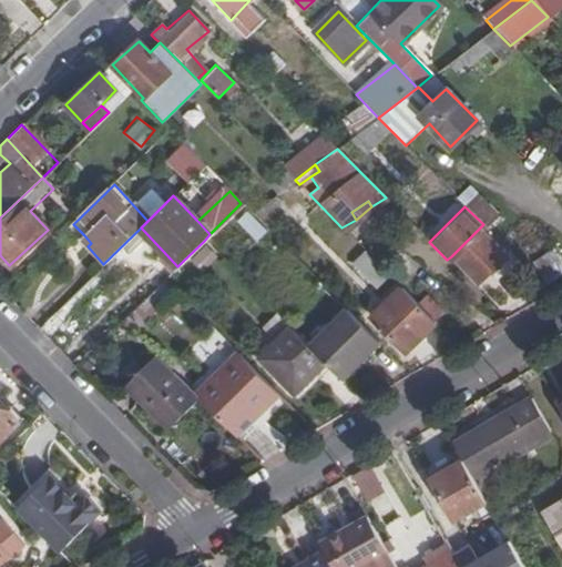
[(246,209),(235,220),(255,240),(266,229),(246,209)]
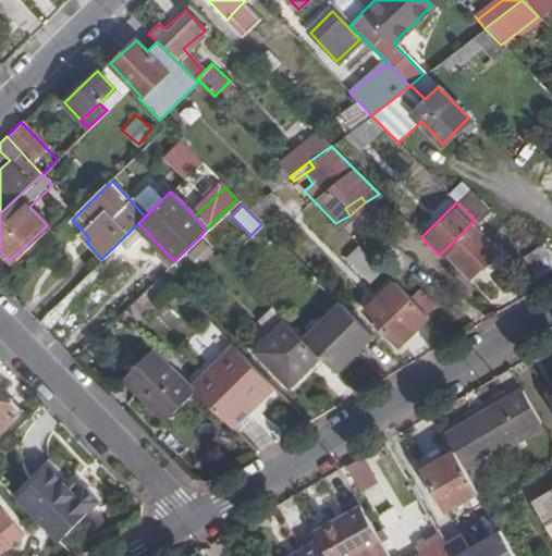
[(494,251),(469,225),(443,251),(466,276),(494,251)]
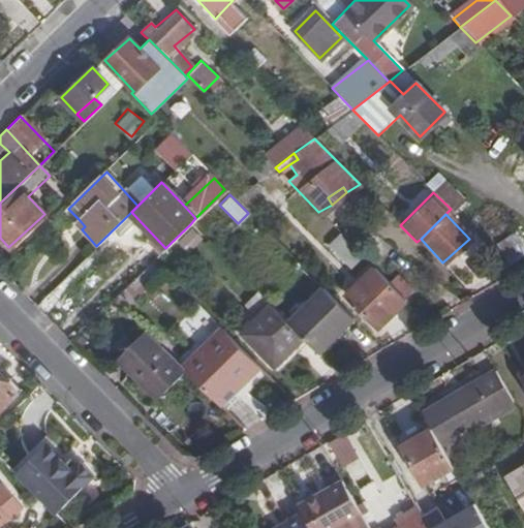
[(68,229),(90,252),(96,246),(82,229),(85,226),(79,219),(68,229)]
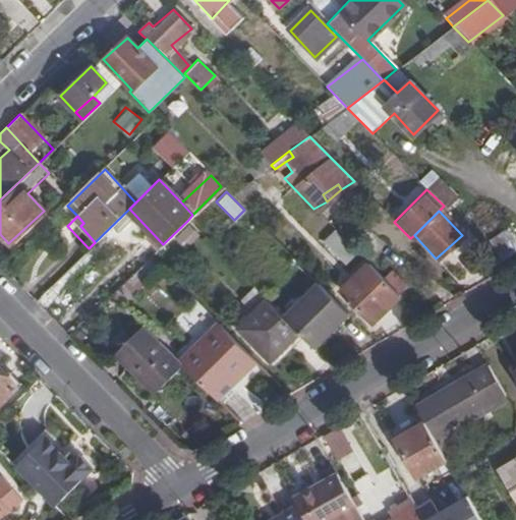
[(321,241),(341,260),(350,248),(330,231),(321,241)]
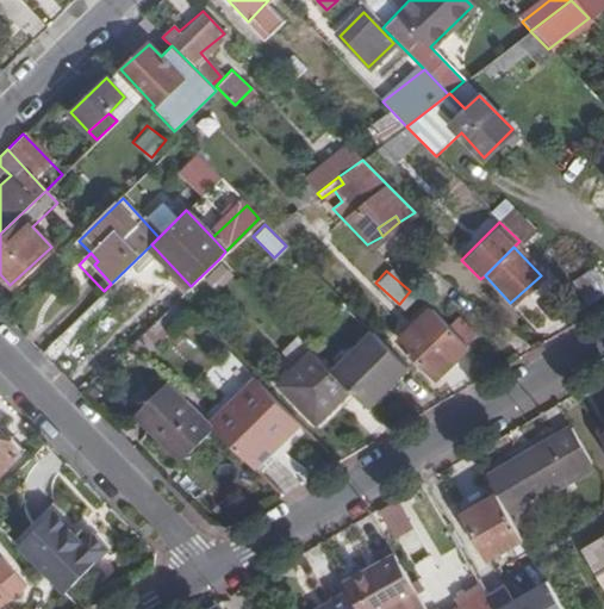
[(435,374),(466,343),(430,308),(399,339),(435,374)]
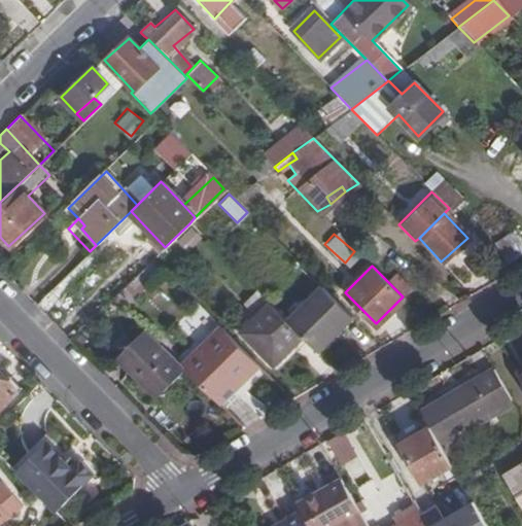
[(317,351),(352,317),(321,286),(285,320),(298,331),(317,351)]
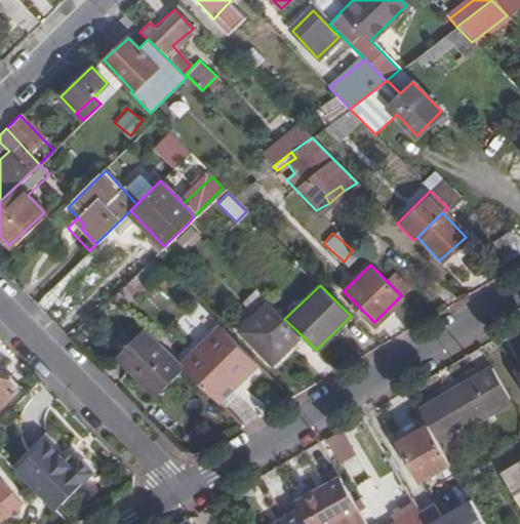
[(269,356),(296,330),(284,319),(264,297),(237,323),(269,356)]
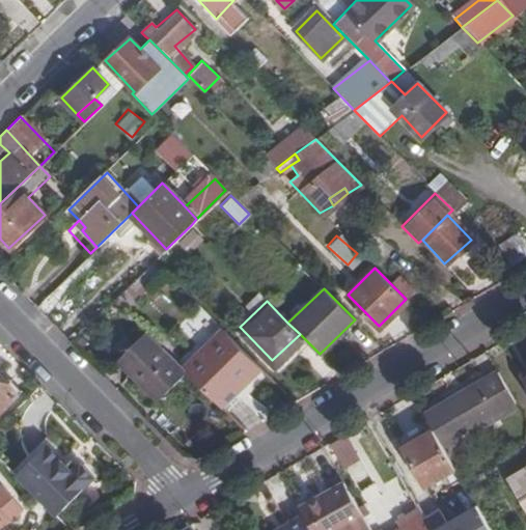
[(218,406),(259,367),(219,327),(178,365),(190,378),(218,406)]
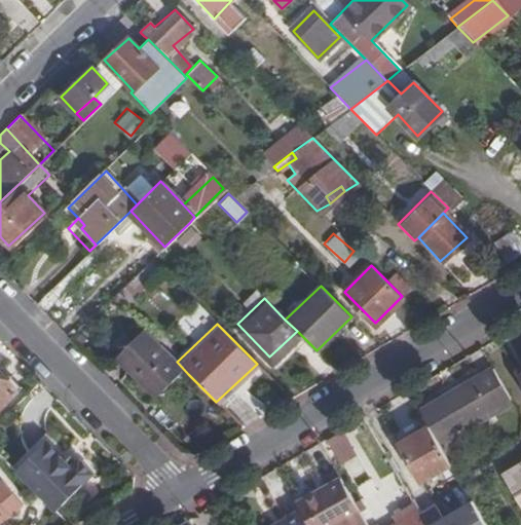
[(161,398),(188,374),(177,362),(146,332),(119,359),(133,374),(136,370),(161,398)]
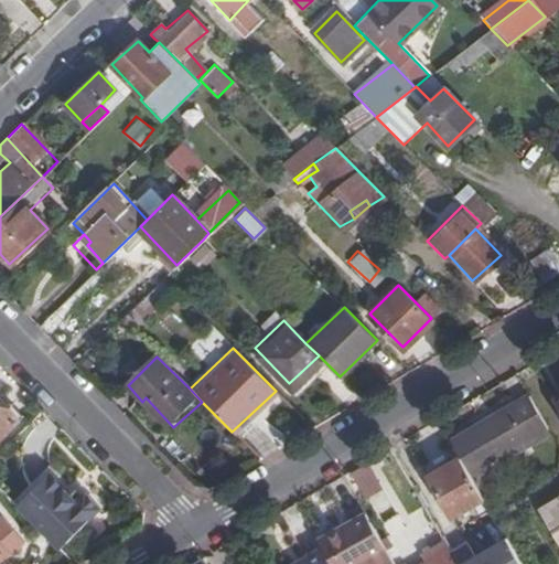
[(490,463),(547,428),(527,394),(449,439),(455,453),(459,457),(471,478),(491,467),(490,463)]
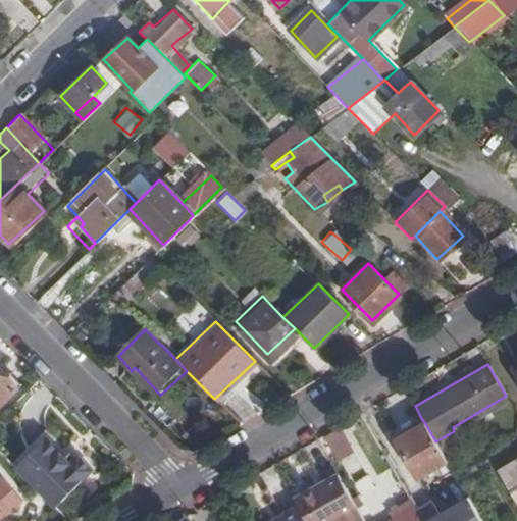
[(0,403),(16,388),(0,369),(0,403)]
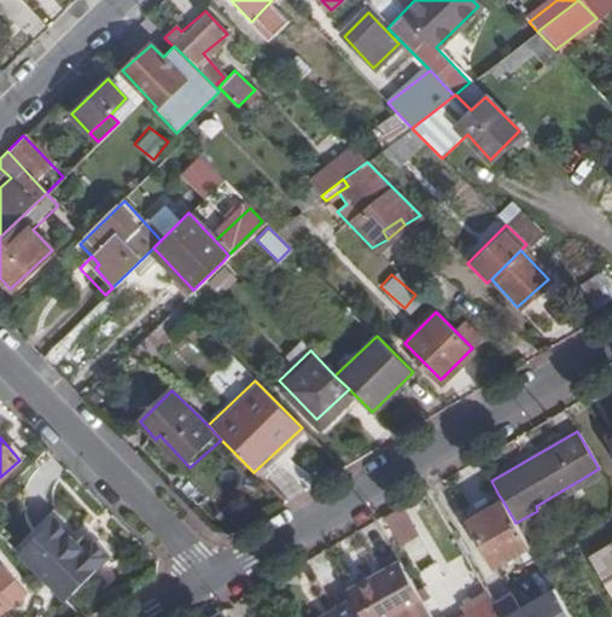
[(499,495),(483,504),(487,508),(502,500),(499,495)]
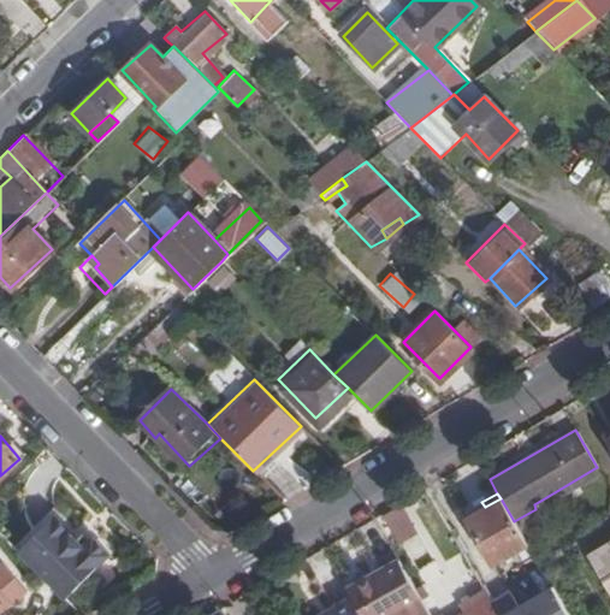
[(505,554),(526,543),(514,521),(501,498),(485,507),(466,518),(492,561),(505,554)]
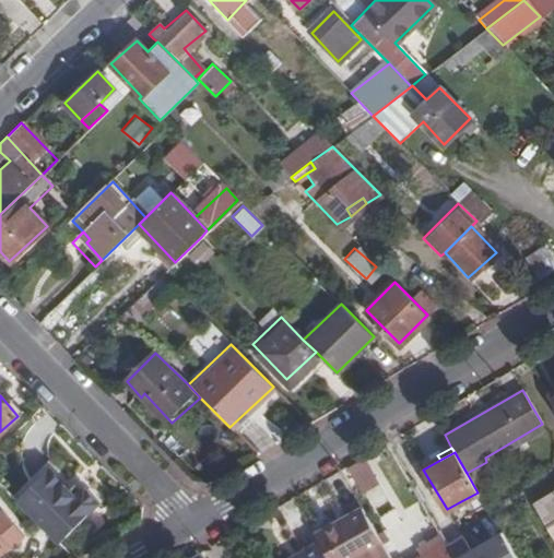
[(358,493),(378,483),(364,455),(345,465),(358,493)]
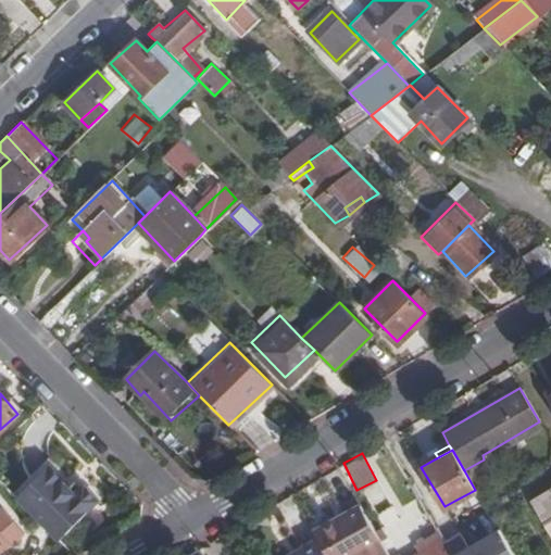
[(48,466),(15,497),(58,540),(98,501),(83,486),(78,489),(74,493),(63,481),(48,466)]
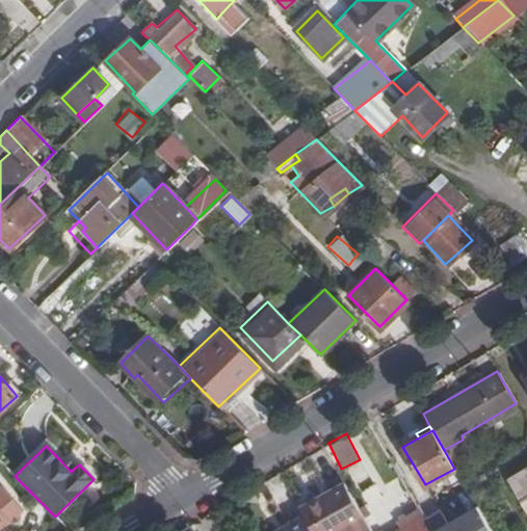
[(71,472),(75,468),(64,456),(60,460),(71,472)]
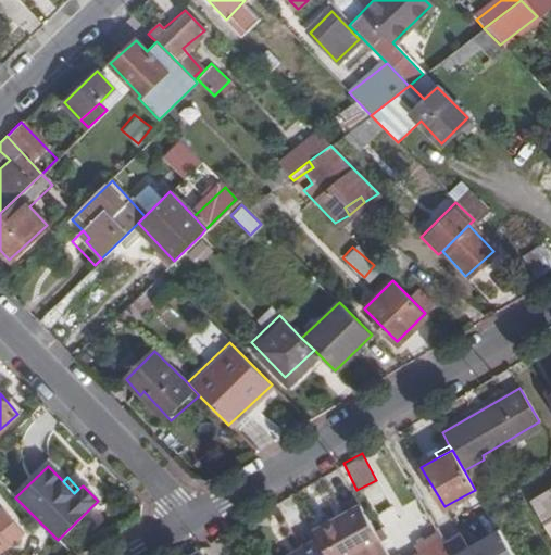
[(479,496),(475,490),(456,500),(460,506),(479,496)]
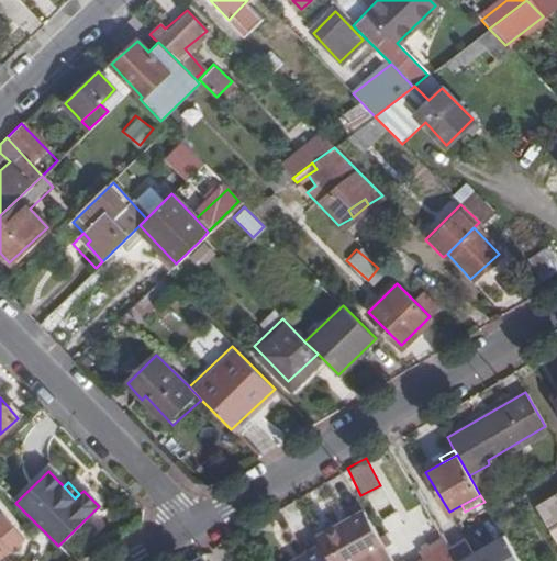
[(556,496),(535,509),(556,547),(556,496)]
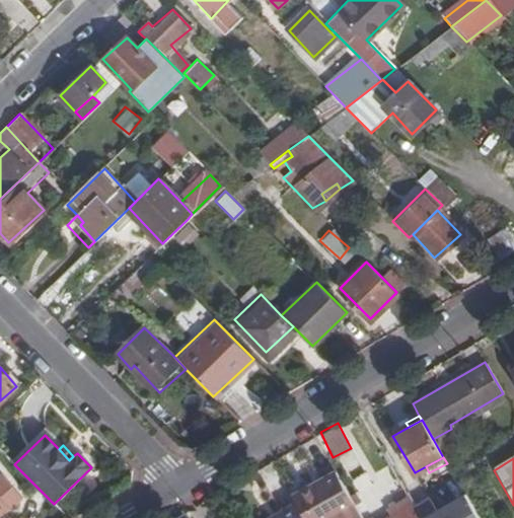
[(304,517),(328,517),(355,503),(335,468),(318,478),(319,482),(292,497),(294,500),(304,517)]
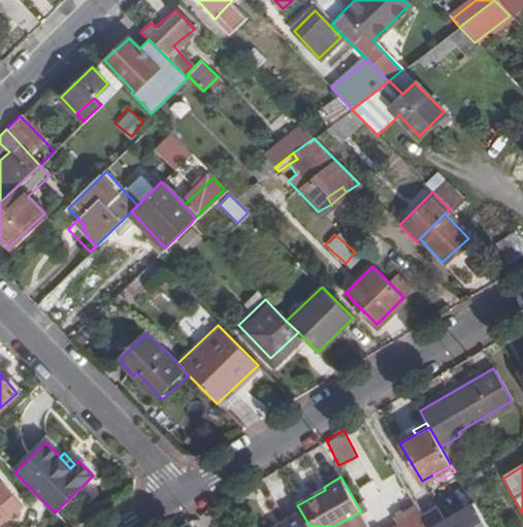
[(0,518),(15,506),(0,486),(0,518)]
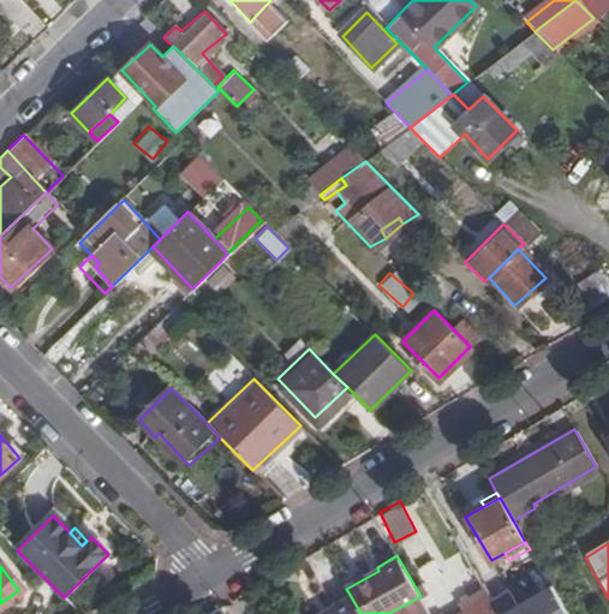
[(499,613),(567,613),(550,584),(514,604),(506,589),(489,598),(499,613)]
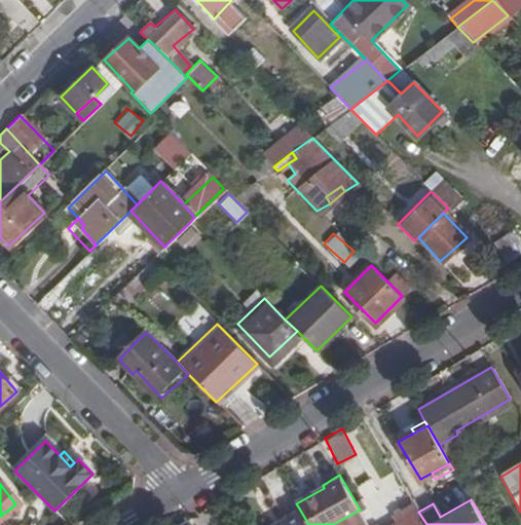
[(308,524),(298,507),(281,518),(283,522),(277,524),(308,524)]
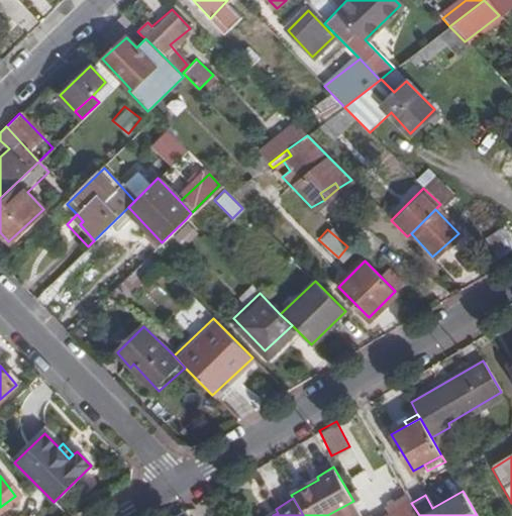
[(419,515),(411,503),(408,498),(376,515),(419,515)]
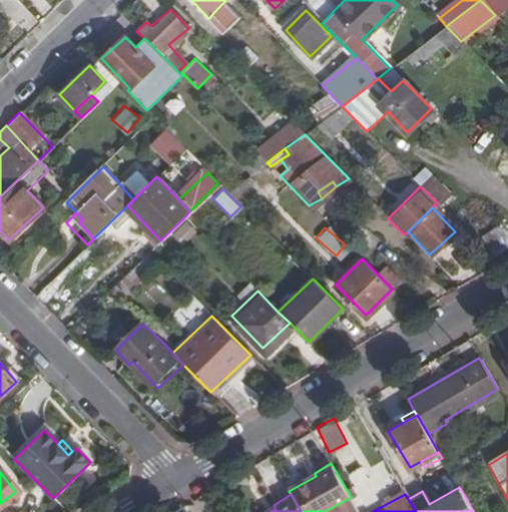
[(359,511),(351,497),(325,511),(359,511)]
